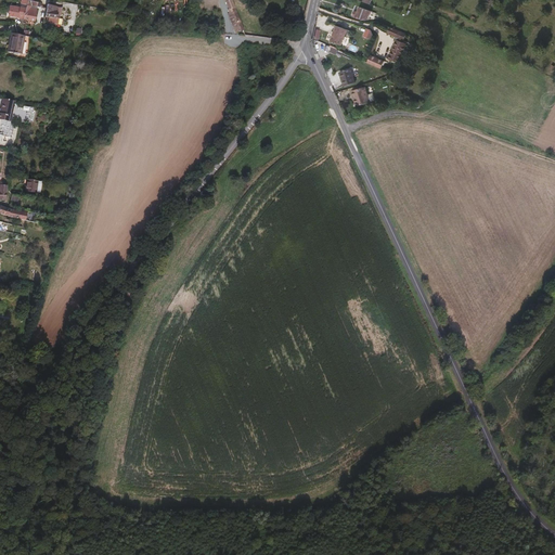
[(38,20),(40,11),(34,9),(34,3),(43,5),(44,2),(37,0),(36,0),(30,0),(29,9),(27,17),(38,20)]
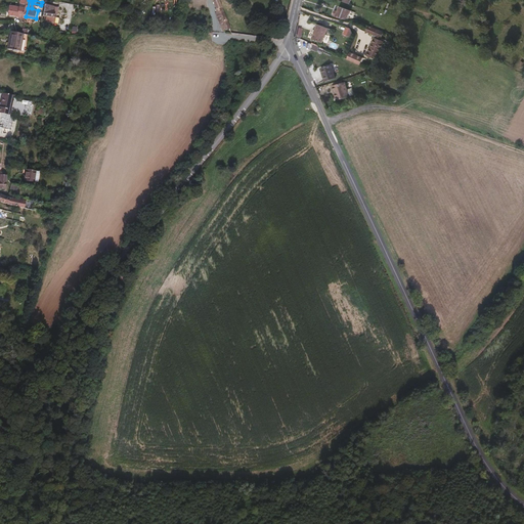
[(354,16),(356,10),(341,5),(338,15),(344,17),(354,16)]
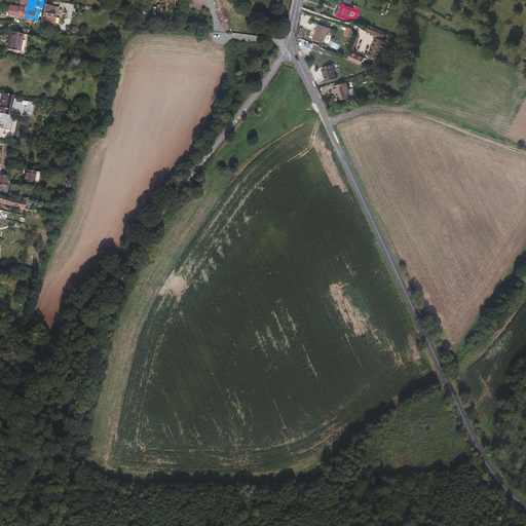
[(26,16),(28,8),(21,7),(21,9),(13,8),(12,14),(26,16)]
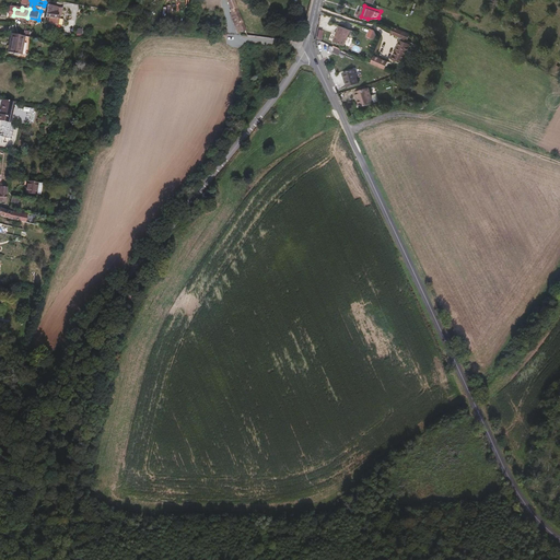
[(247,28),(240,9),(234,10),(233,11),(241,32),(247,28)]
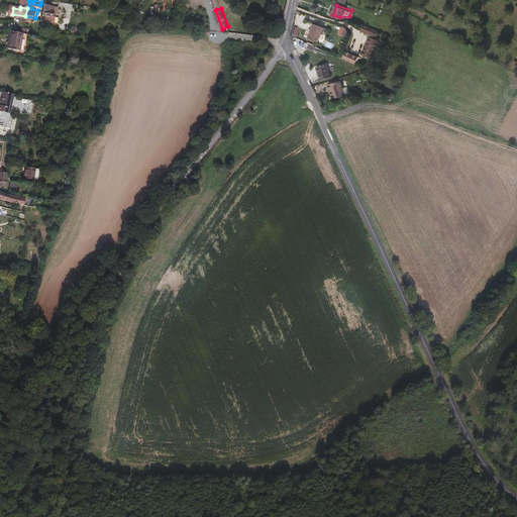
[(53,17),(54,12),(52,11),(44,10),(42,21),(54,23),(55,18),(53,17)]
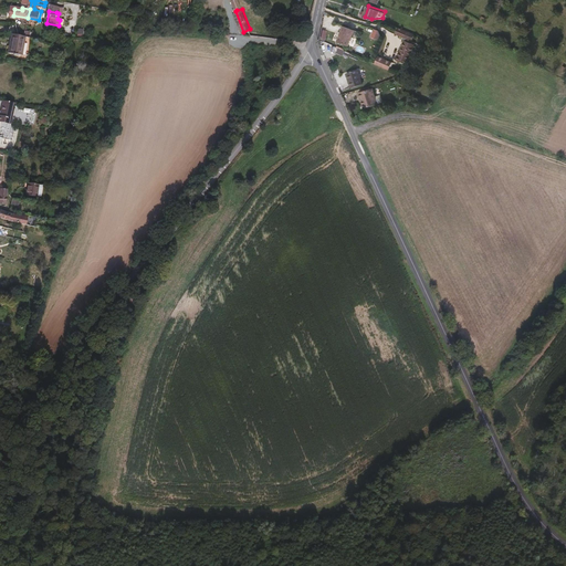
[(413,30),(401,24),(398,31),(411,38),(413,30)]
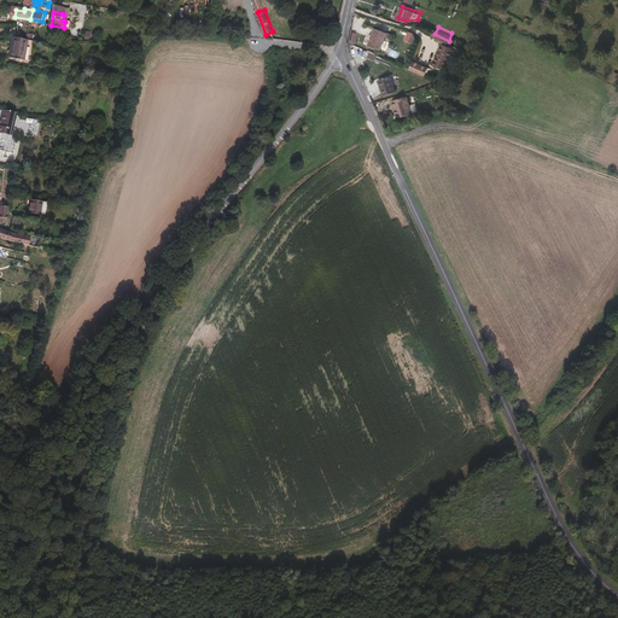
[(383,51),(391,34),(379,29),(372,45),(383,51)]
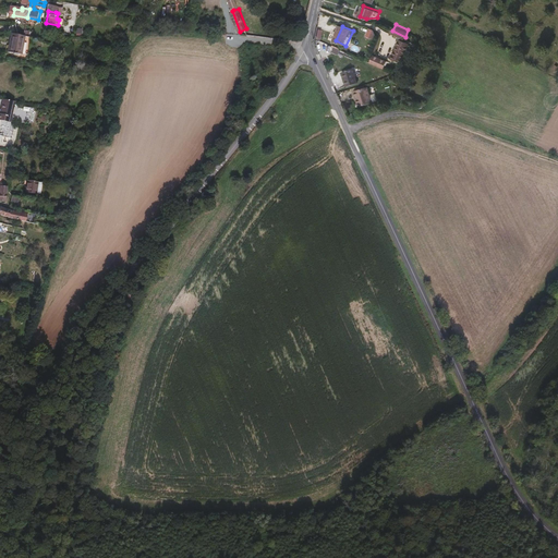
[(26,35),(13,32),(10,50),(13,50),(13,52),(19,53),(19,52),(22,53),(26,35)]
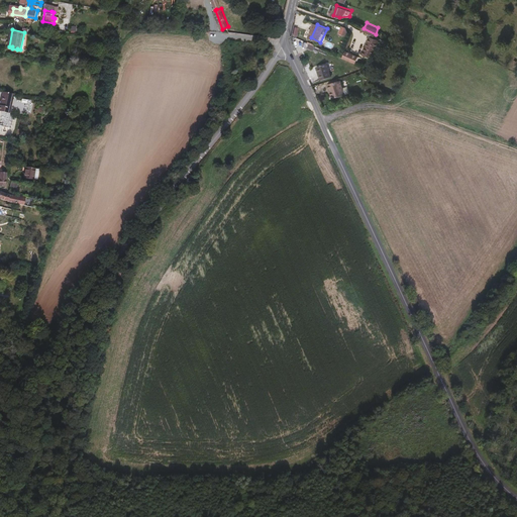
[(374,58),(382,39),(379,38),(375,36),(373,35),(365,53),(374,58)]
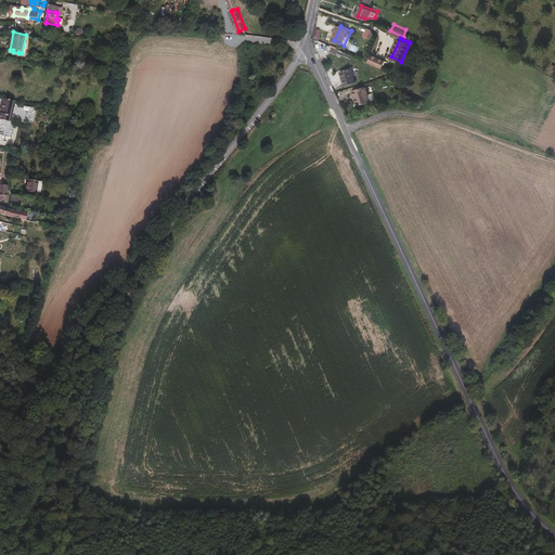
[(341,57),(344,52),(332,47),(330,52),(341,57)]
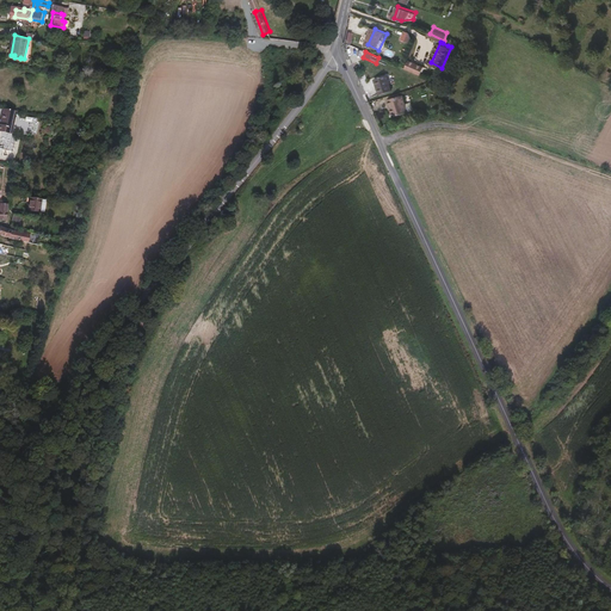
[(392,92),(387,75),(375,79),(380,96),(392,92)]
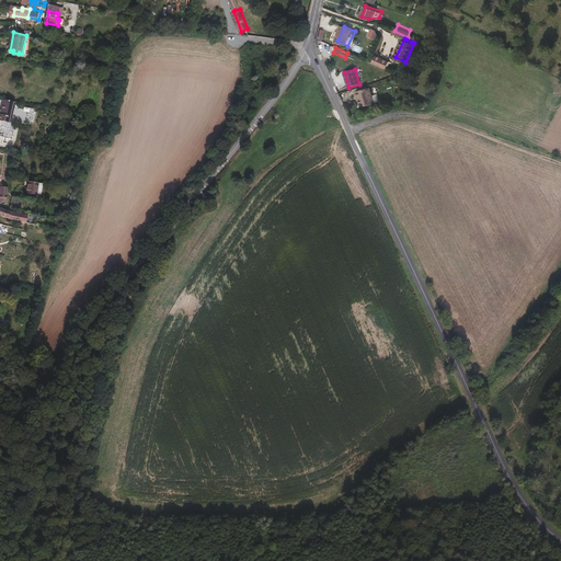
[(374,104),(368,89),(356,92),(362,109),(374,104)]
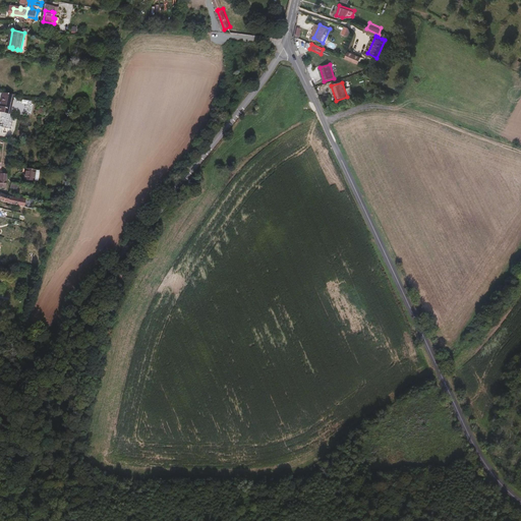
[(11,114),(15,95),(4,93),(2,106),(0,105),(0,112),(1,112),(11,114)]
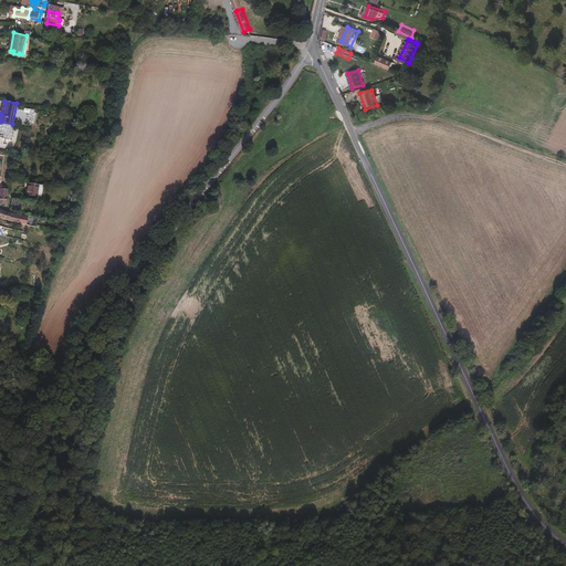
[(18,107),(16,122),(30,124),(32,109),(18,107)]
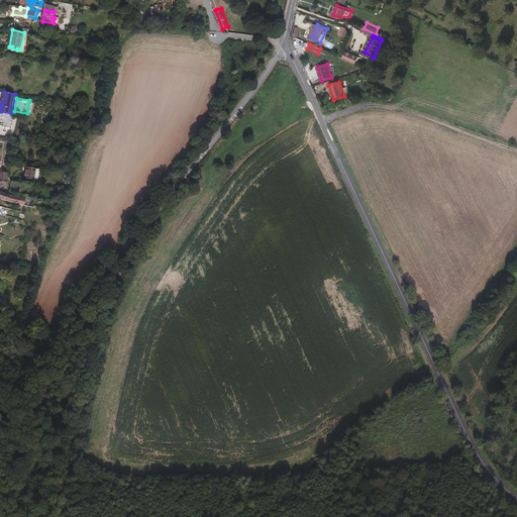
[(0,185),(7,186),(9,176),(0,174),(0,173),(0,172),(0,168),(0,169),(1,163),(0,162),(0,185)]
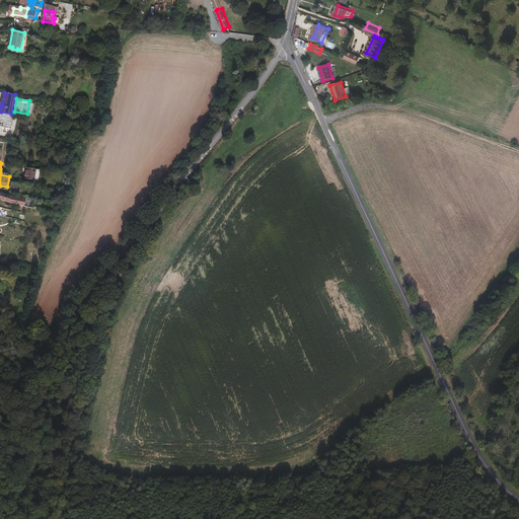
[(35,178),(35,166),(26,166),(25,178),(35,178)]
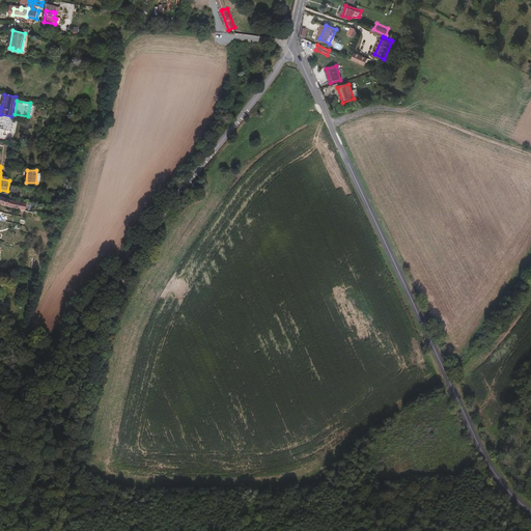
[(21,204),(23,200),(2,196),(1,199),(0,198),(0,201),(9,204),(9,205),(20,207),(21,204)]
